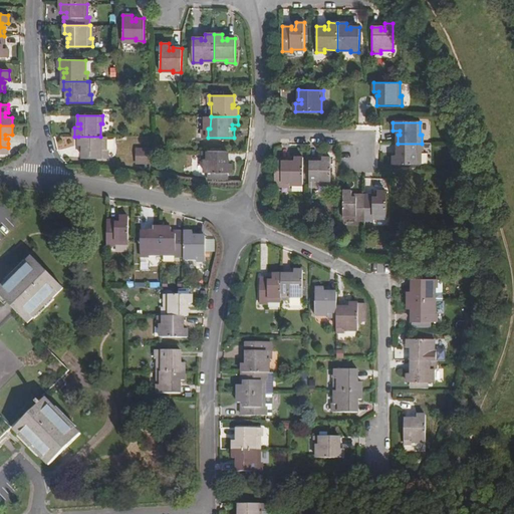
[(100,137),(78,137),(78,145),(84,146),(84,150),(82,150),(82,155),(82,159),(107,159),(107,150),(105,149),(105,137),(100,137)]
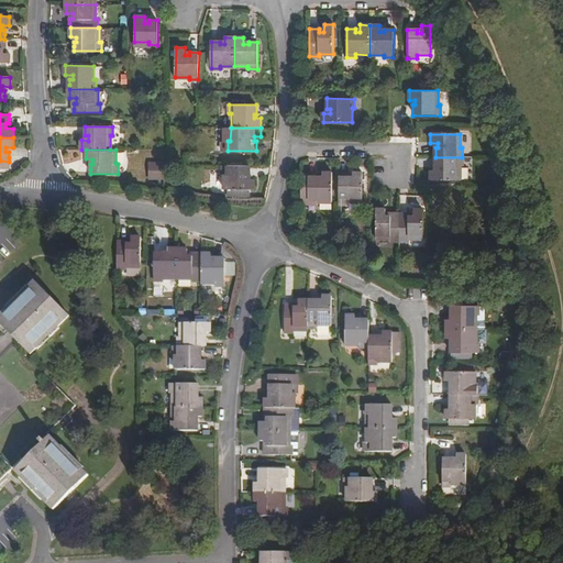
[(462,167),(462,157),(435,157),(434,167),(438,167),(437,170),(430,170),(430,180),(460,181),(460,167),(462,167)]
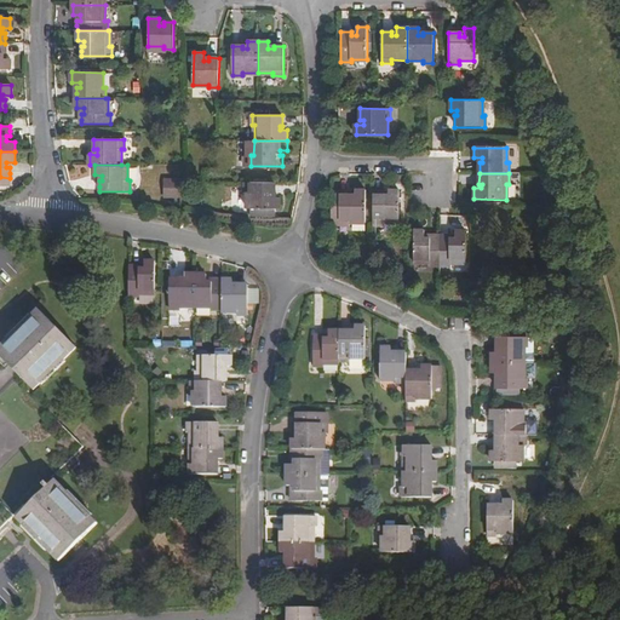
[(181,199),(181,181),(166,179),(166,199),(181,199)]
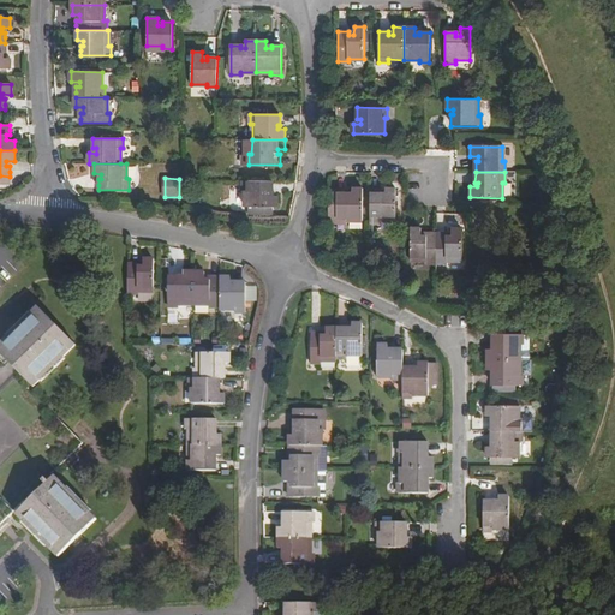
[(272,192),(273,181),(243,181),(243,192),(244,192),(244,207),(276,207),(276,197),(269,197),(269,192),(272,192)]
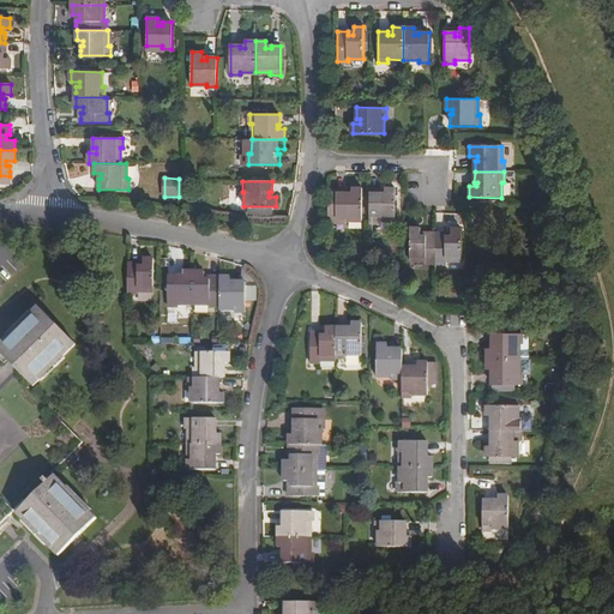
[(337,222),(347,222),(347,220),(363,220),(363,188),(353,187),(353,196),(347,194),(347,193),(338,193),(337,222)]
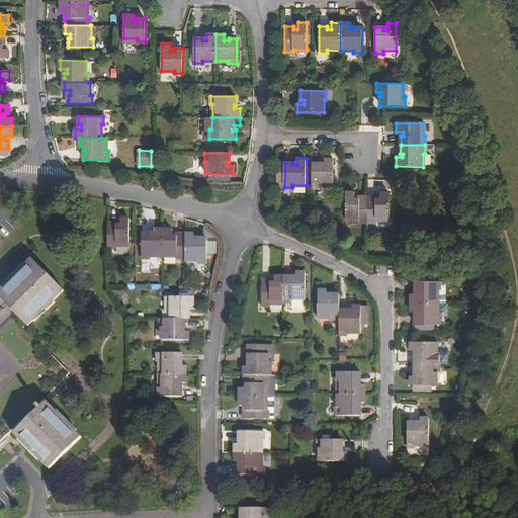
[(313,163),(313,187),(321,187),(322,185),(334,185),(334,159),(326,159),(326,165),(322,165),(322,163),(313,163)]
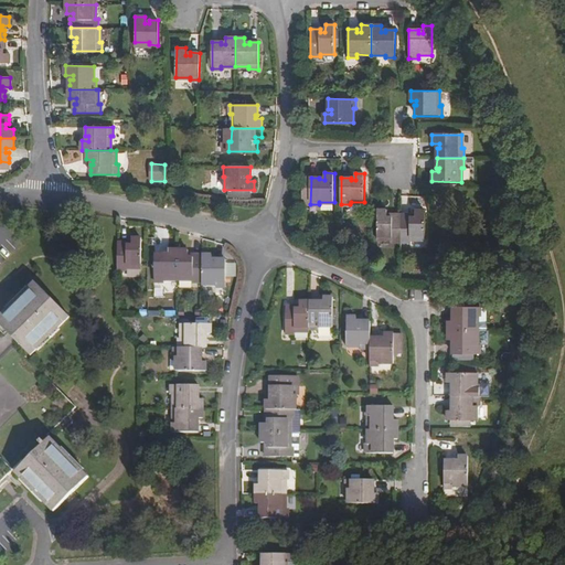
[(385,242),(401,242),(401,214),(391,214),(391,217),(385,216),(385,211),(376,211),(376,245),(385,245),(385,242)]
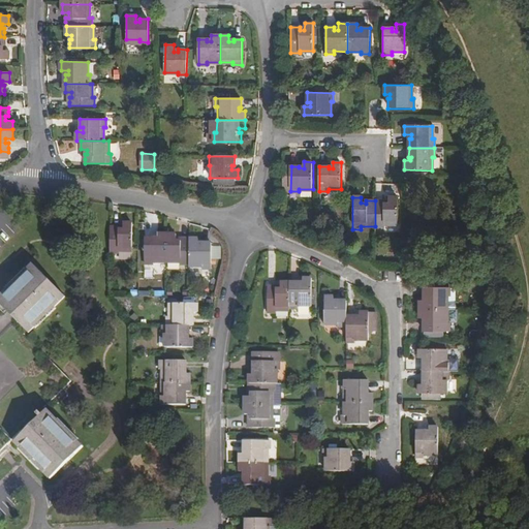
[(383,200),(375,200),(375,226),(389,226),(389,229),(397,229),(398,198),(389,197),(389,204),(383,204),(383,200)]
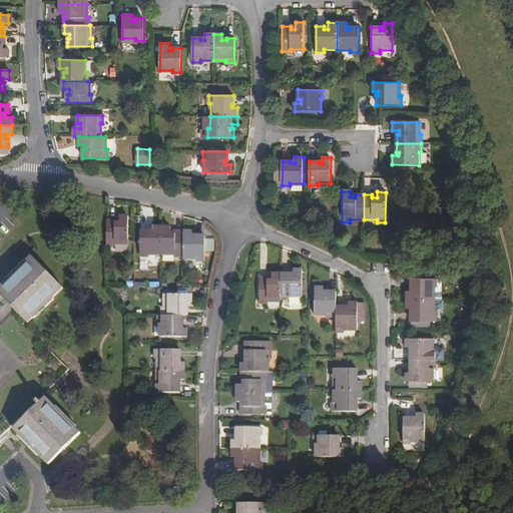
[(107,221),(107,246),(116,246),(116,244),(128,244),(129,218),(124,218),(121,218),(121,223),(116,223),(116,221),(107,221)]
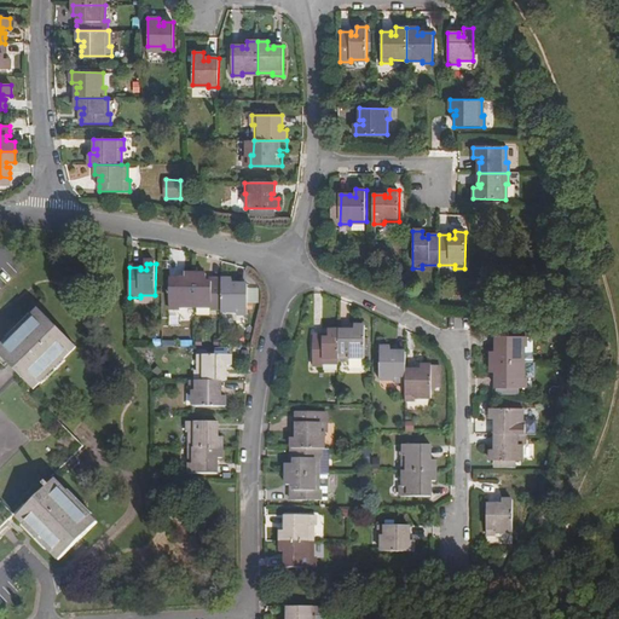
[(196,307),(196,275),(190,275),(186,275),(185,282),(180,282),(180,278),(169,279),(169,310),(180,310),(180,306),(196,307)]
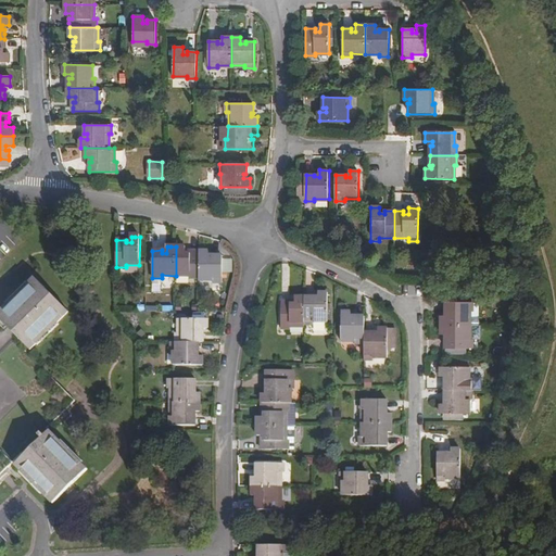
[(199,278),(199,251),(193,251),(190,251),(190,253),(185,253),(185,247),(176,247),(176,276),(190,276),(190,278),(199,278)]
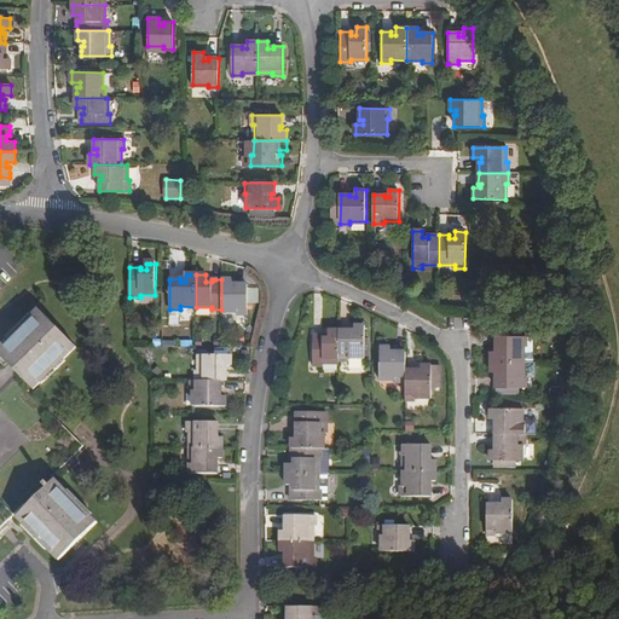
[(221,279),(221,310),(221,313),(238,313),(238,316),(248,316),(248,284),(244,284),(238,284),(238,287),(232,287),(232,279),(221,279)]
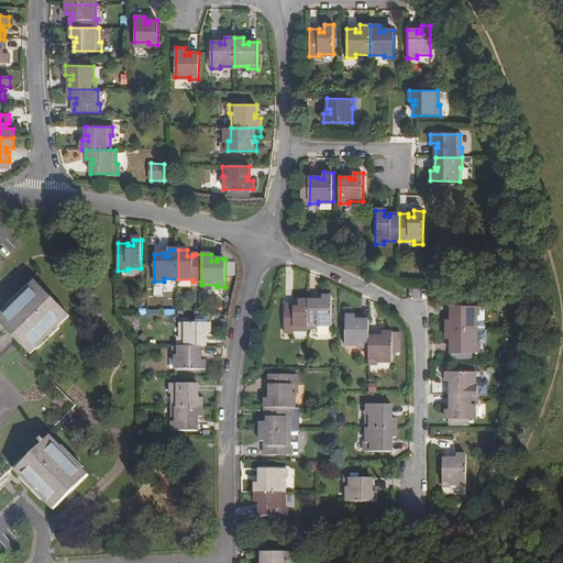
[(34,282),(0,315),(0,323),(12,337),(31,355),(69,317),(34,282)]
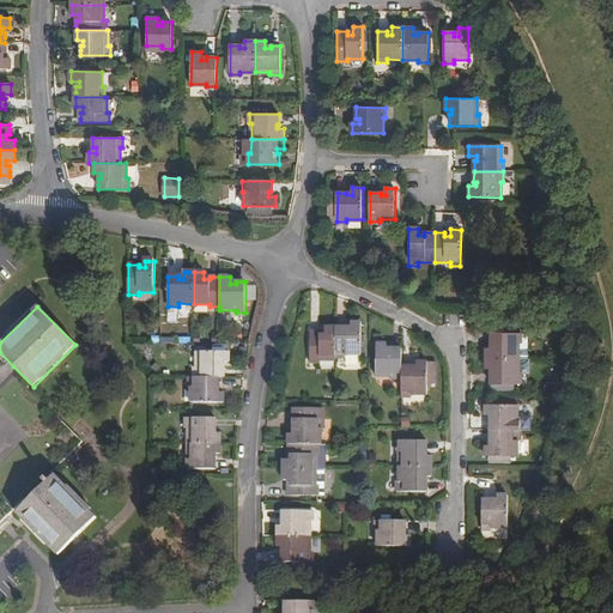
[(346,329),(337,329),(337,358),(346,359),(346,356),(362,356),(363,325),(352,325),(352,331),(346,331),(346,329)]
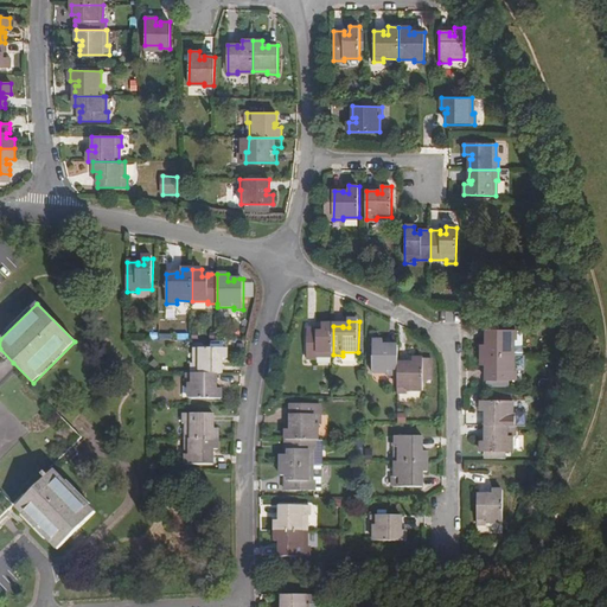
[(333,355),(333,326),(323,326),(323,333),(317,333),(317,330),(307,330),(307,360),(317,360),(317,357),(333,357),(333,355)]
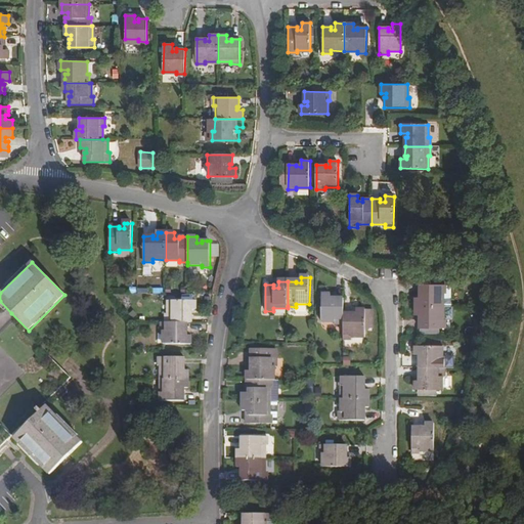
[(416,308),(442,308),(443,295),(445,295),(445,287),(441,287),(441,281),(428,281),(428,287),(420,287),(420,295),(422,295),(422,299),(416,299),(416,308)]
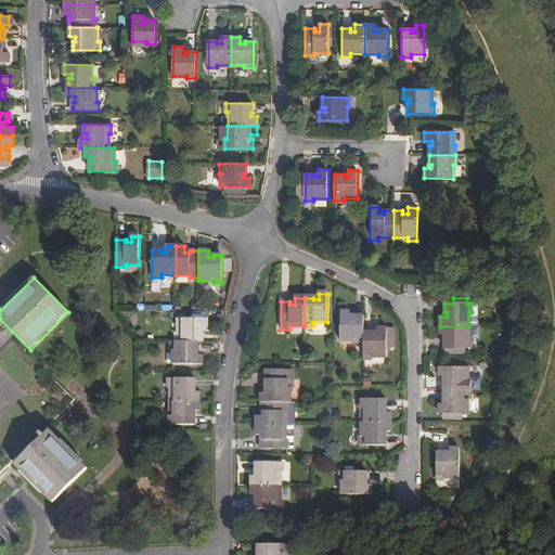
[(363,341),(364,333),(364,314),(356,314),(356,318),(350,318),(350,311),(340,311),(340,339),(356,340),(356,341),(363,341)]
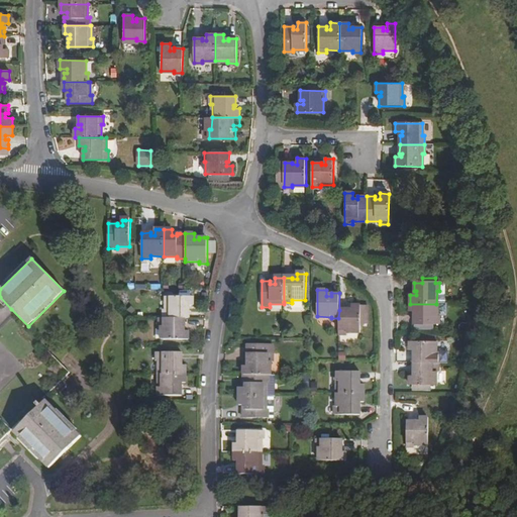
[(437,291),(436,304),(445,304),(445,291),(439,291),(437,291)]
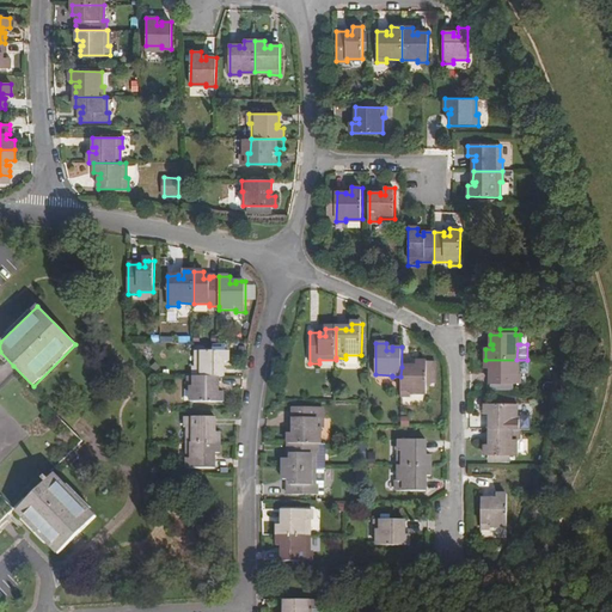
[(194,377),(219,377),(224,377),(224,372),(225,367),(221,367),(221,362),(230,362),(230,352),(196,350),(196,367),(195,367),(194,377)]
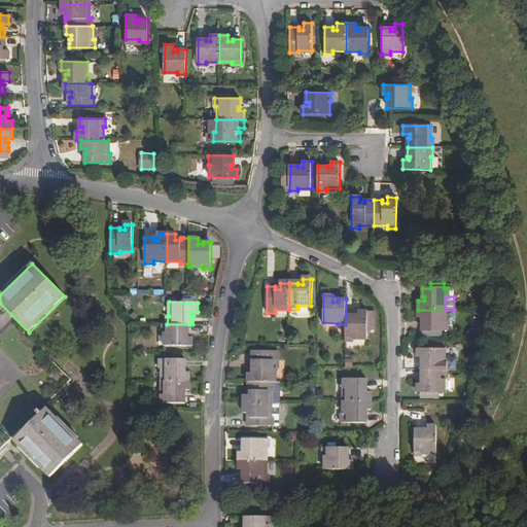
[(445,310),(418,310),(418,319),(425,319),(424,323),(422,323),(422,332),(448,332),(448,323),(445,323),(445,310)]
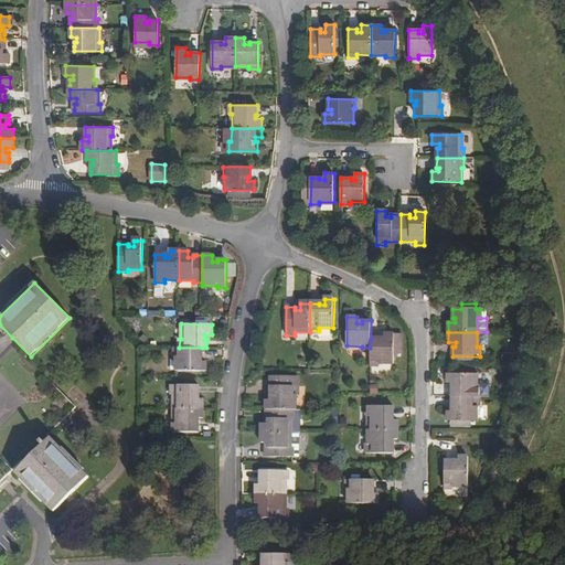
[(380,339),(371,339),(370,348),(370,365),(380,365),(380,363),(394,363),(394,354),(402,354),(402,334),(394,334),(385,333),(385,341),(381,341),(380,339)]
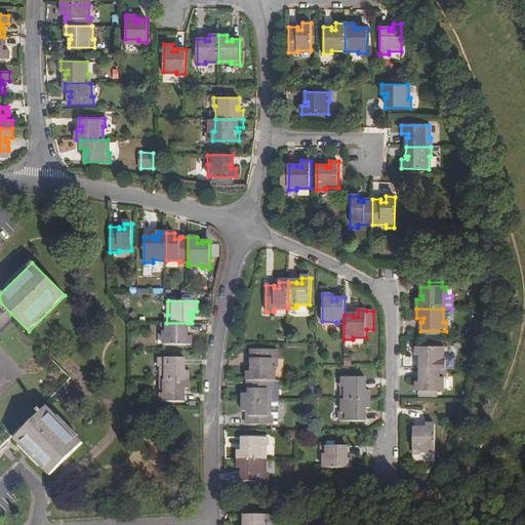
[(188,323),(166,323),(162,323),(162,332),(165,332),(164,345),(192,345),(192,339),(192,336),(185,336),(185,332),(187,332),(188,323)]
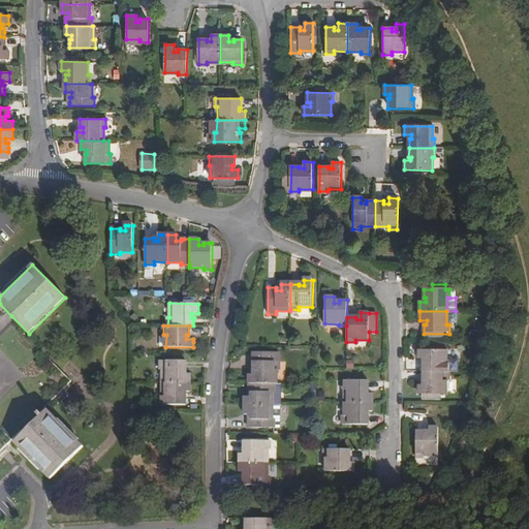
[(424,362),(424,371),(448,372),(449,363),(446,363),(446,348),(419,348),(419,359),(426,359),(426,362),(424,362)]
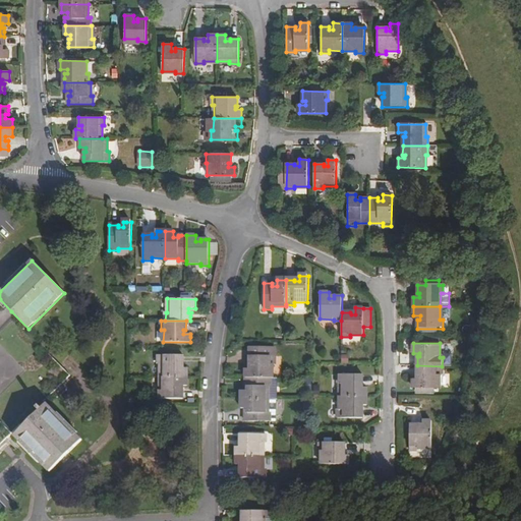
[(161,378),(187,378),(187,373),(187,369),(181,369),(181,365),(184,365),(184,356),(159,355),(159,364),(161,364),(161,378)]
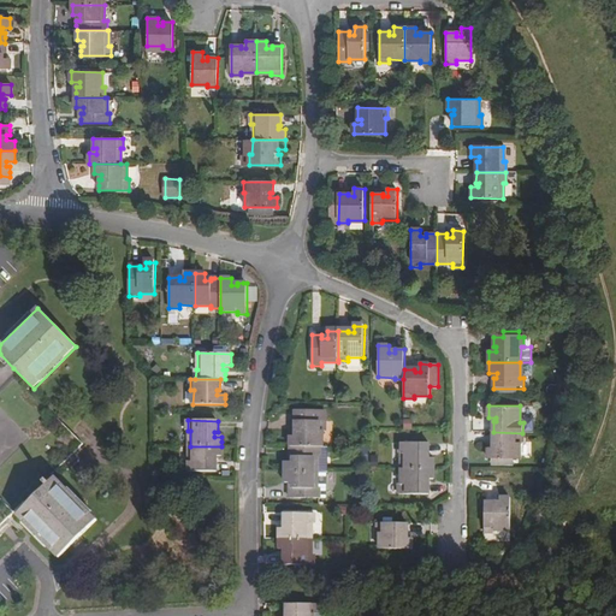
[(289,446),(319,446),(321,446),(321,432),(324,432),(324,421),(294,421),(294,431),(296,432),(296,437),(289,437),(289,446)]
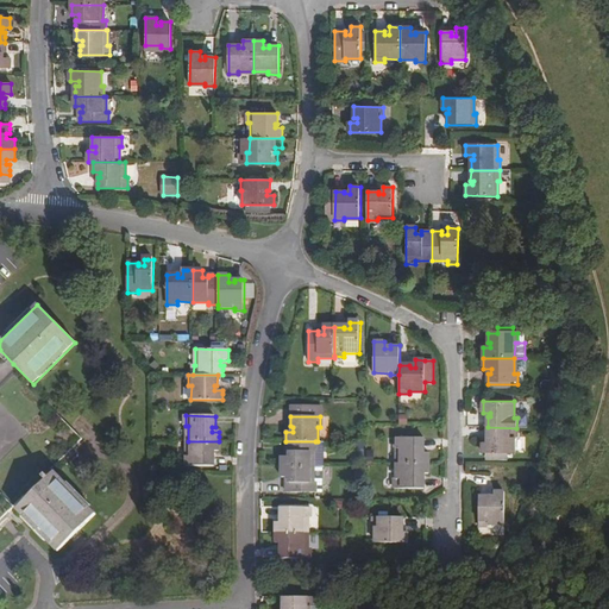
[(516,438),(516,428),(488,427),(488,438),(490,438),(490,443),(483,443),(483,453),(488,453),(488,459),(506,459),(506,453),(514,453),(514,438),(516,438)]
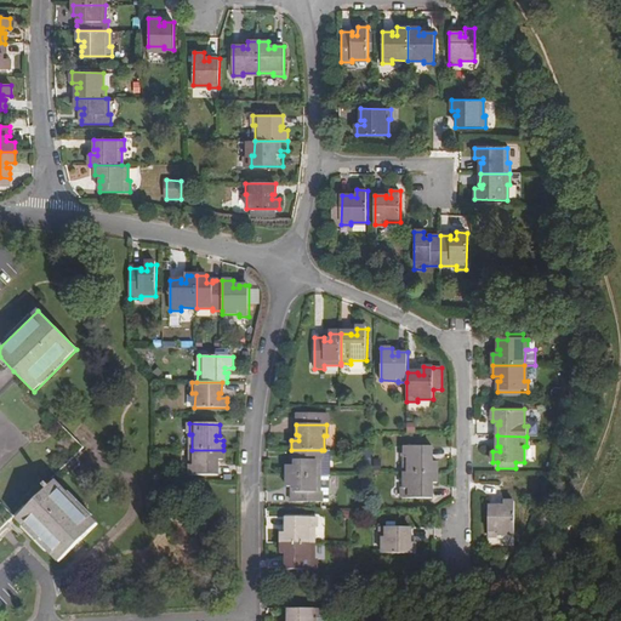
[(405,457),(405,473),(438,473),(438,462),(433,462),(429,462),(431,457),(433,457),(433,448),(403,446),(403,457),(405,457)]
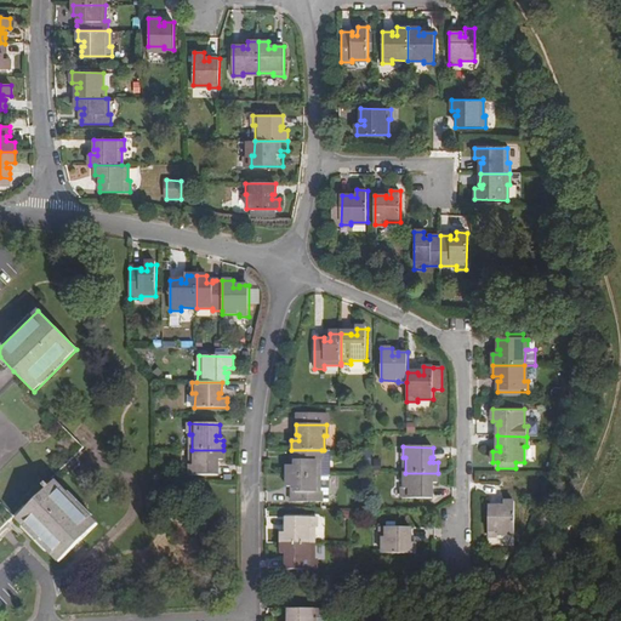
[(223,450),(192,450),(192,466),(189,466),(189,477),(218,477),(218,466),(216,466),(216,461),(223,461),(223,455),(223,450)]
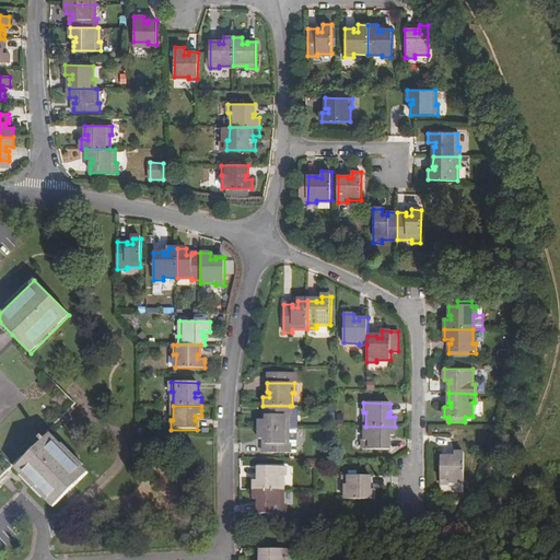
[(257,420),(257,430),(287,430),(295,430),(296,430),(296,406),(292,406),(290,406),(263,406),(263,416),(265,416),(265,420),(257,420)]
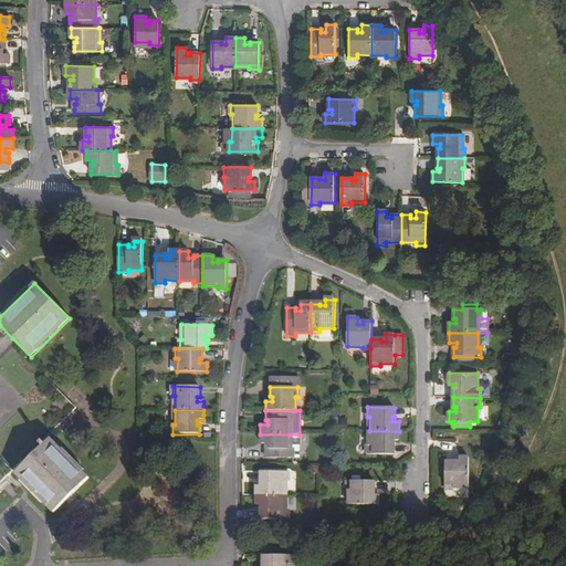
[(399,441),(399,431),(369,431),(369,446),(367,446),(367,456),(395,456),(395,447),(391,446),(391,441),(395,441),(399,441)]
